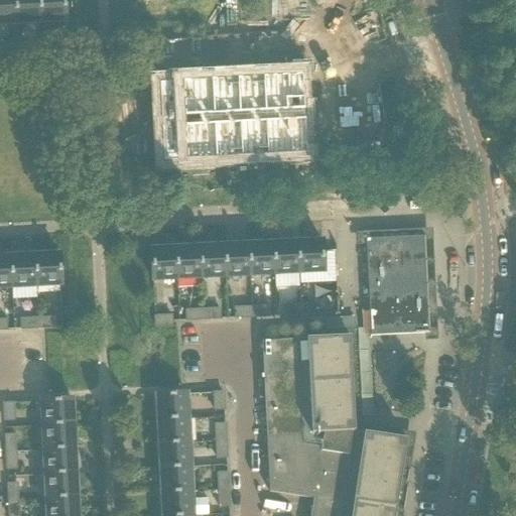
[(14,0),(0,0),(0,24),(15,24),(14,0)]
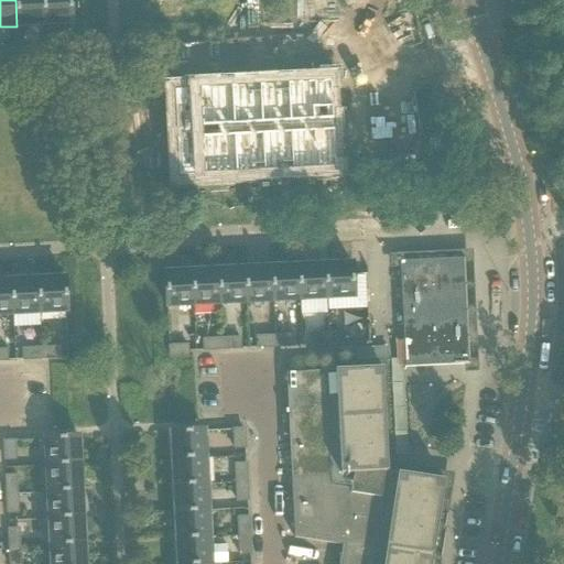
[(42,0),(15,0),(17,26),(43,25),(42,0)]
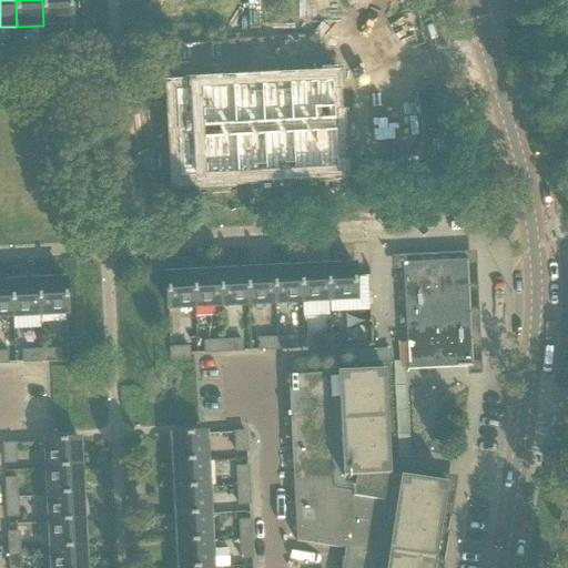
[(70,0),(42,0),(43,26),(71,23),(70,0)]
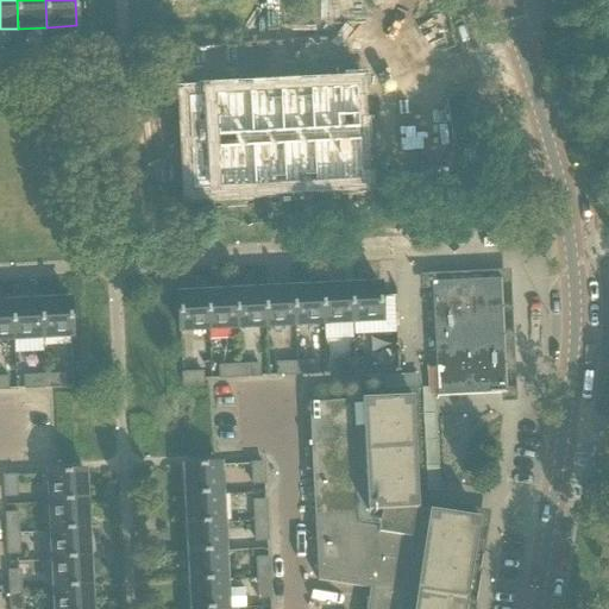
[(409,93),(454,92),(452,23),(409,24),(407,0),(320,0),(322,75),(343,75),(343,70),(369,69),(369,54),(408,52),(409,93)]
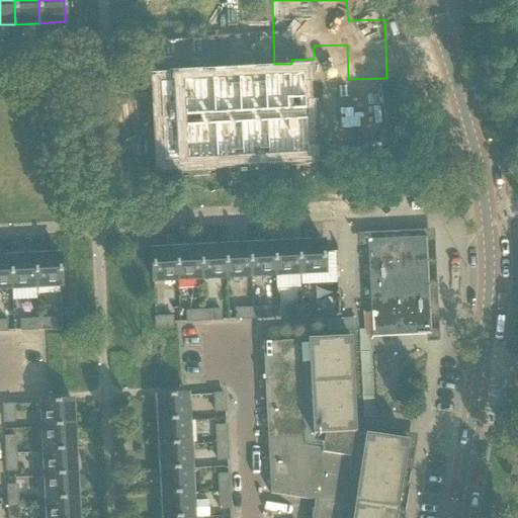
[(304,76),(158,84),(160,120),(161,128),(163,165),(308,157),(306,126),(306,112),(304,76)]
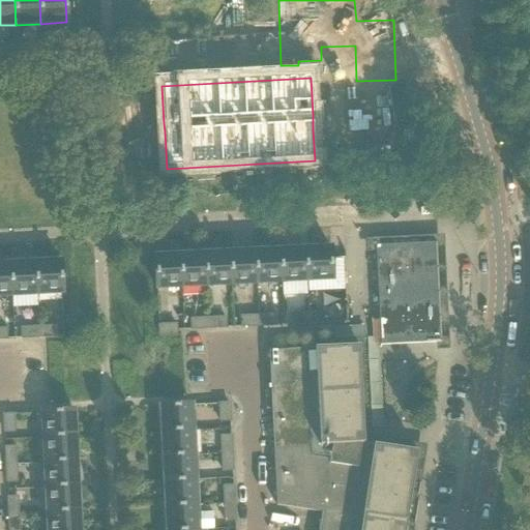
[(376,248),(379,312),(438,310),(435,246),(376,248)]
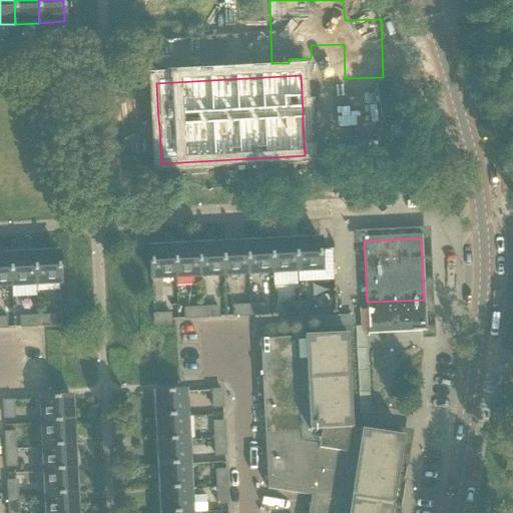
[(320,240),(296,241),(297,273),(298,273),(298,284),(333,282),(332,251),(321,252),(320,240)]
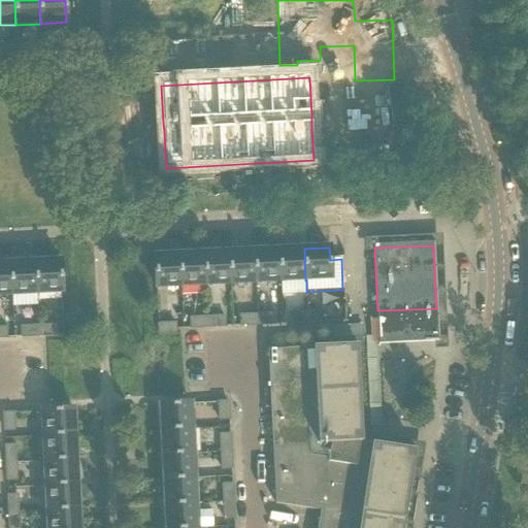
[(304,249),(278,250),(281,282),(305,281),(304,249)]
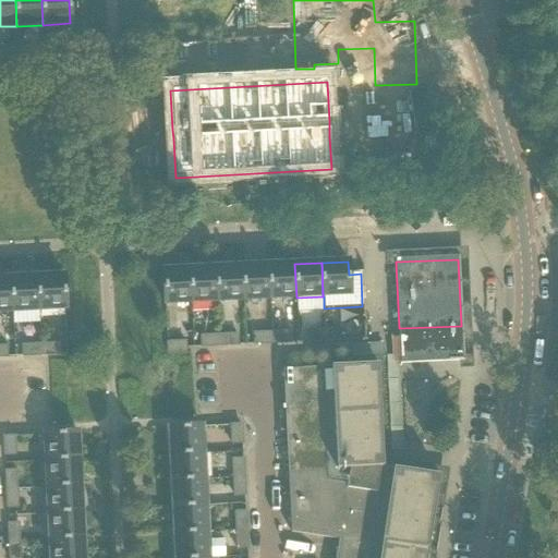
[(294,264),(268,265),(270,299),(296,298),(294,264)]
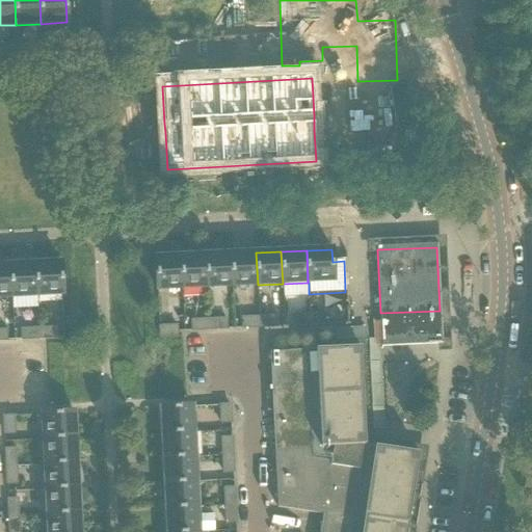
[(256,253),(231,254),(233,286),(258,285),(256,253)]
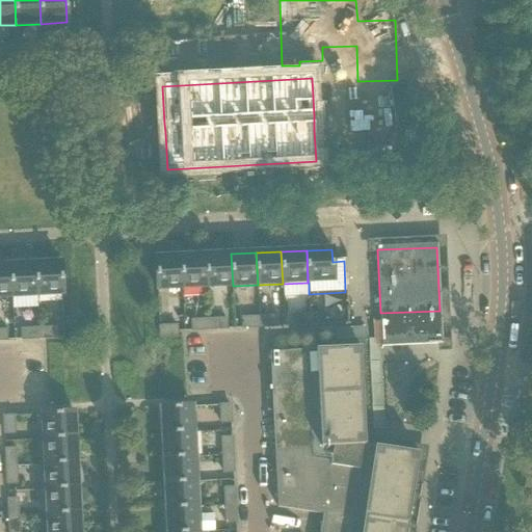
[(231,254),(206,256),(207,288),(233,286),(231,254)]
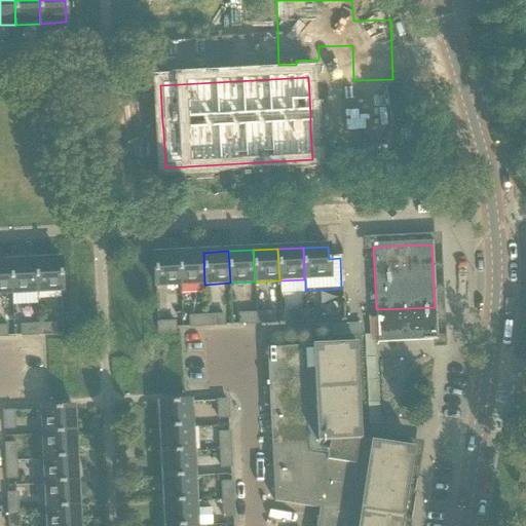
[(203,253),(179,254),(180,286),(204,285),(203,253)]
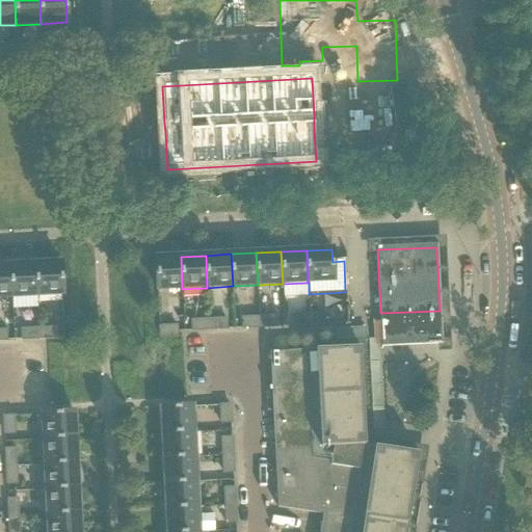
[(182,289),(181,257),(155,258),(156,290),(182,289)]
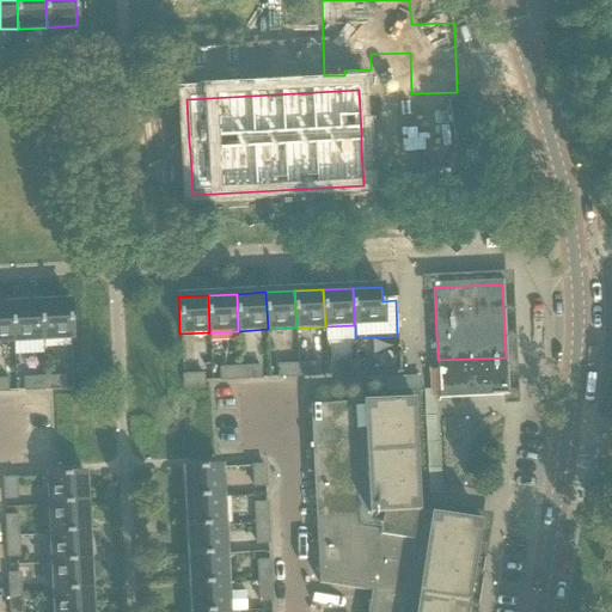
[(71,303),(41,304),(42,341),(72,340),(71,303)]
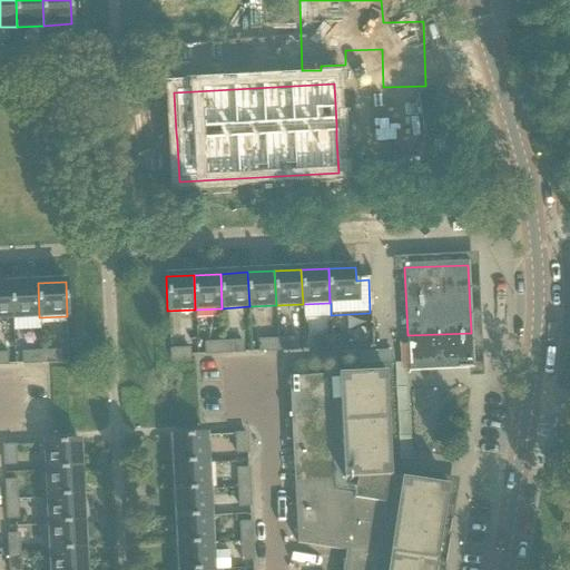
[(38,283),(11,284),(12,318),(39,317),(38,283)]
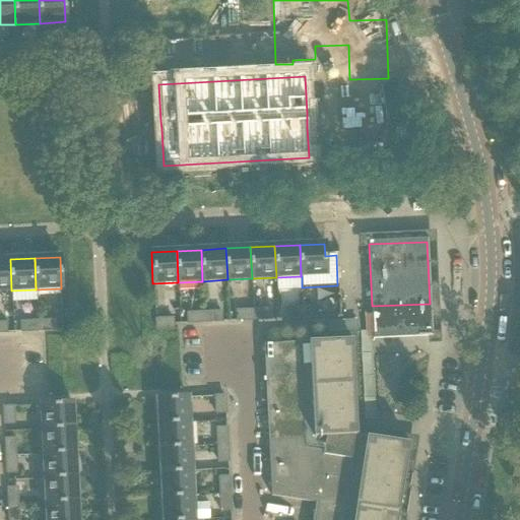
[(10,259),(0,259),(0,290),(11,290),(10,259)]
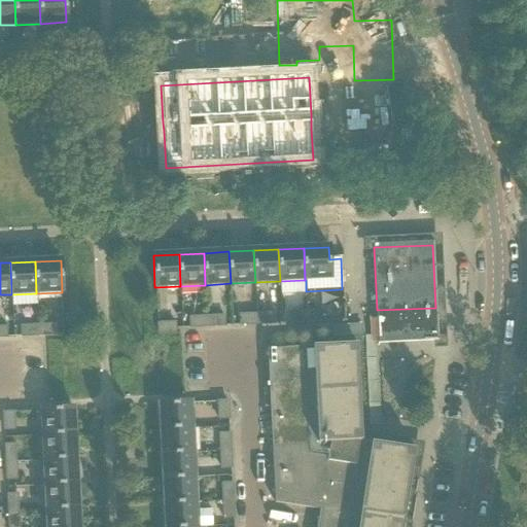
[(435,308),(377,310),(378,343),(436,340),(435,308)]
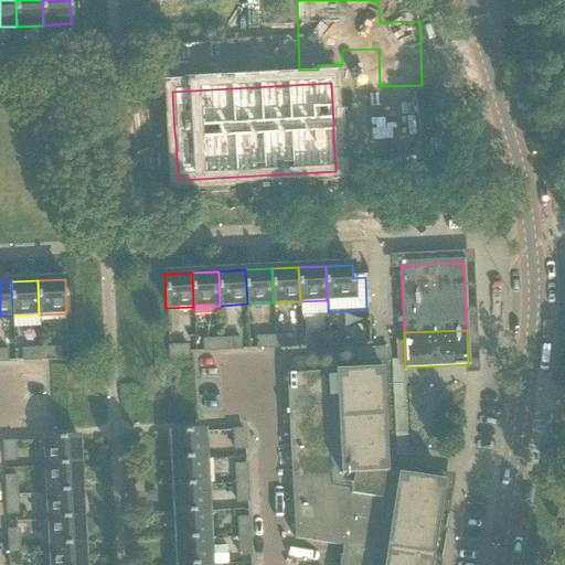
[(347,334),(329,336),(329,345),(348,344),(347,334)]
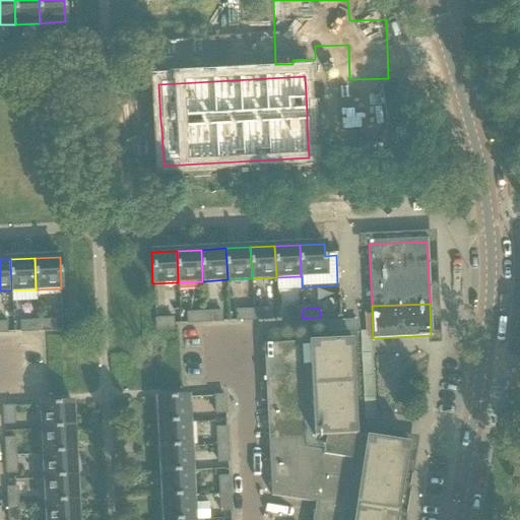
[(303,318),(303,309),(285,310),(285,319),(303,318)]
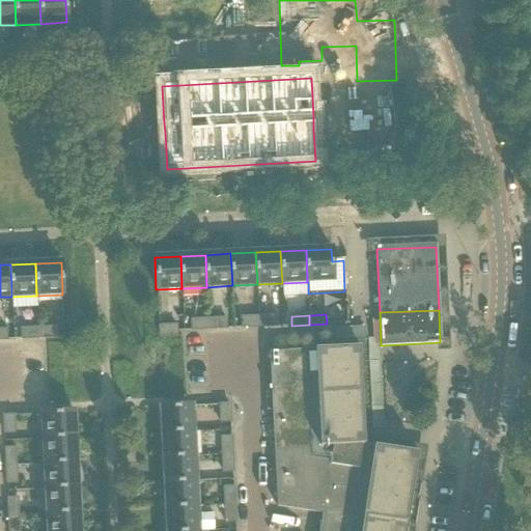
[(276,316),(258,317),(259,328),(277,327),(276,316)]
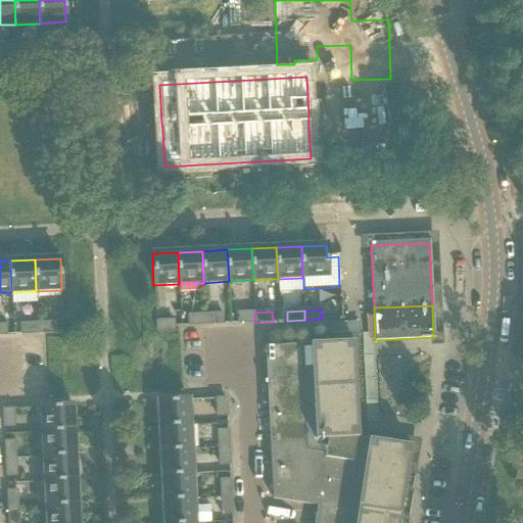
[(255,323),(254,313),(237,314),(238,323),(255,323)]
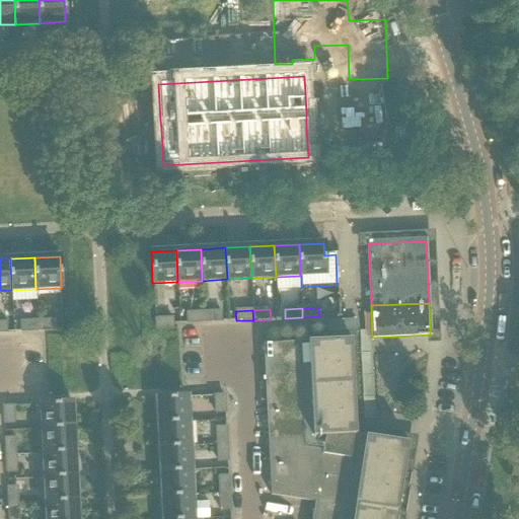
[(221,311),(204,312),(205,322),(221,321),(221,311)]
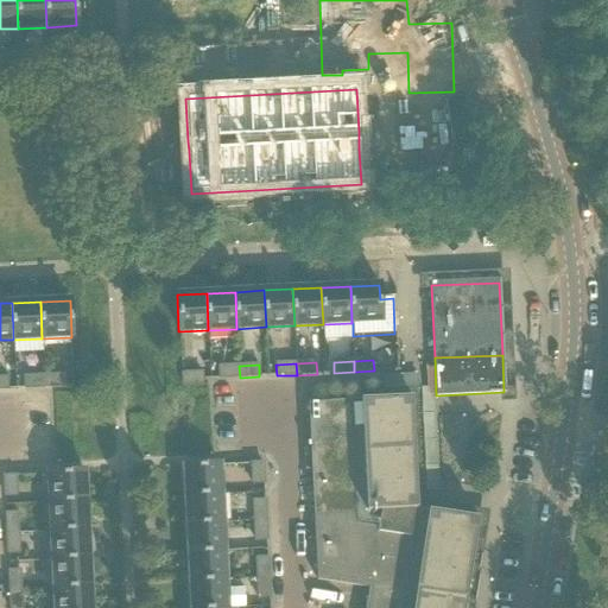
[(240,378),(239,366),(219,367),(220,379),(240,378)]
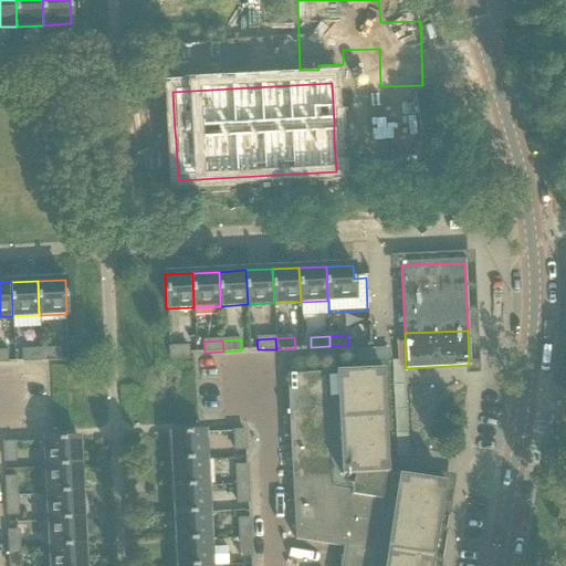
[(168,348),(169,359),(188,358),(188,347),(168,348)]
